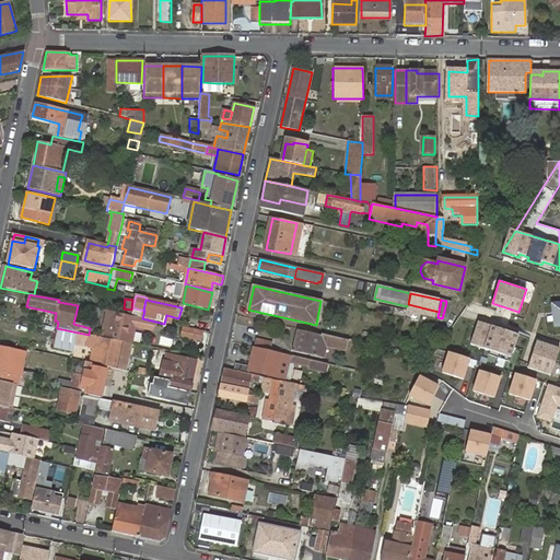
[(138,328),(153,331),(155,322),(142,318),(140,318),(140,319),(131,317),(132,316),(109,312),(105,331),(102,330),(100,338),(123,342),(124,342),(126,343),(126,342),(135,343),(138,328)]
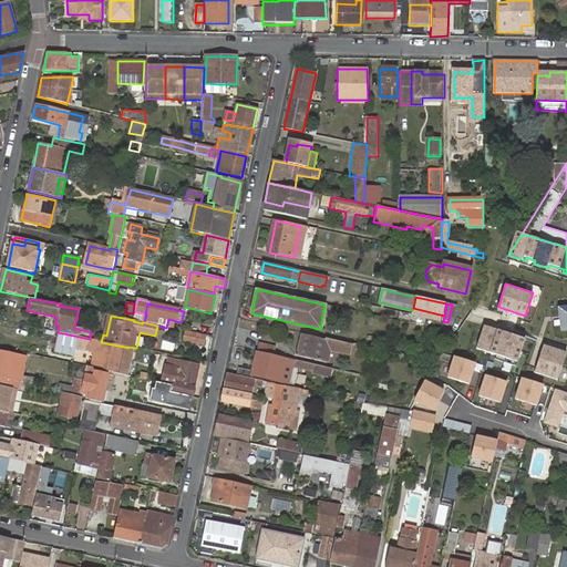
[(91,332),(90,339),(98,341),(98,340),(101,328),(93,326),(91,332)]
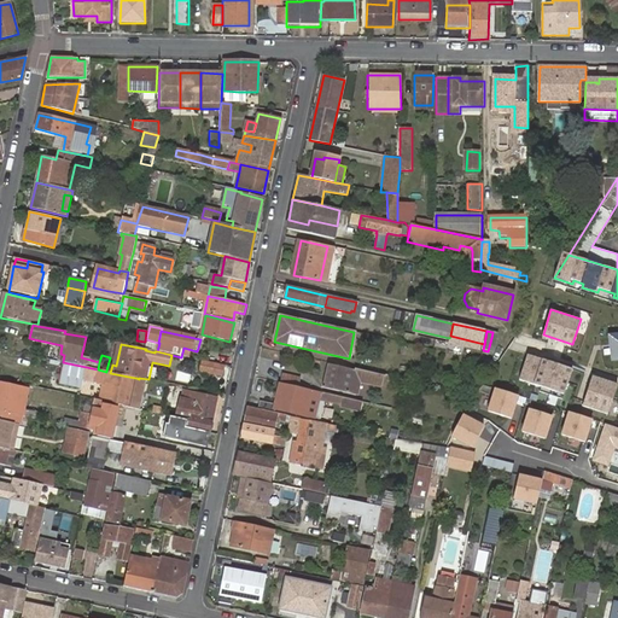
[(572,368),(528,355),(519,379),(564,394),(572,368)]
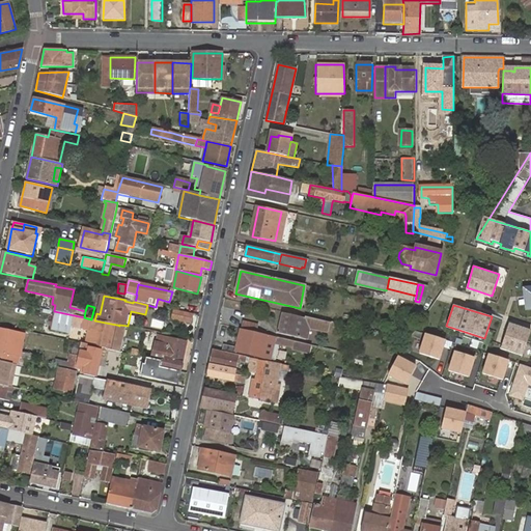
[(192,314),(173,310),(172,319),(190,323),(192,314)]
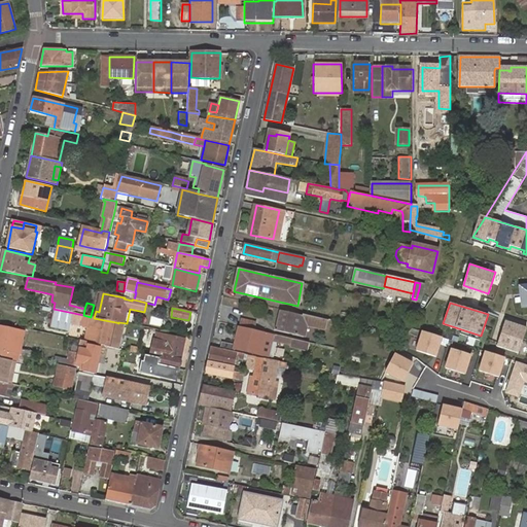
[(83,315),(54,309),(49,327),(69,332),(71,325),(80,327),(88,328),(92,329),(89,343),(91,344),(101,346),(105,346),(109,347),(112,337),(115,322),(94,318),(91,317),(83,315)]
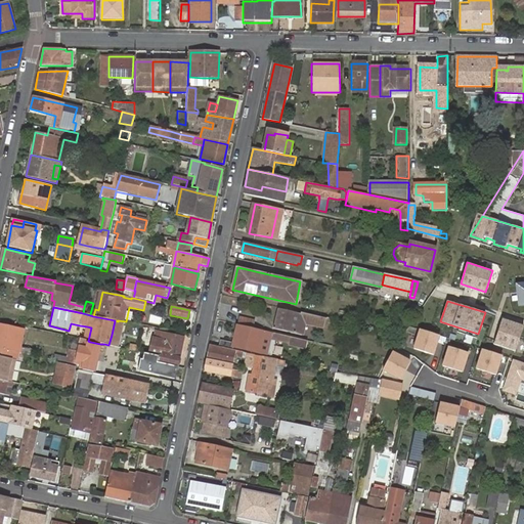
[(301,336),(304,322),(323,326),(325,318),(278,308),(273,330),(301,336)]
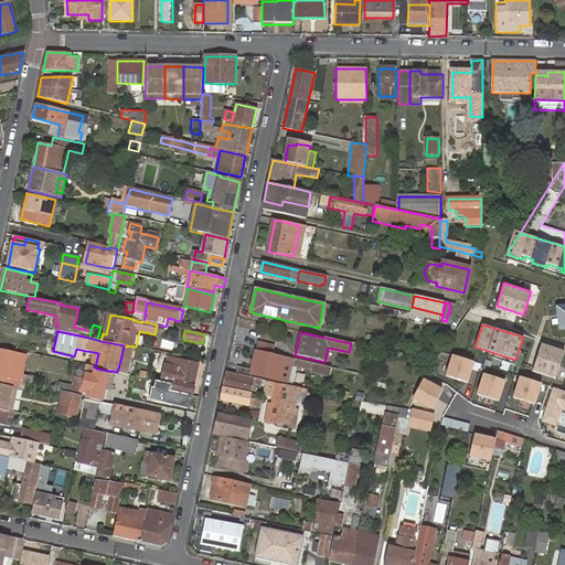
[(258,342),(256,351),(272,354),(274,345),(258,342)]
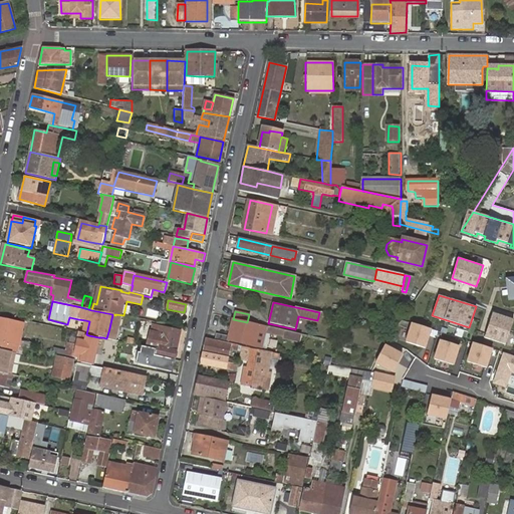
[(513,319),(492,312),(485,337),(506,343),(513,319)]
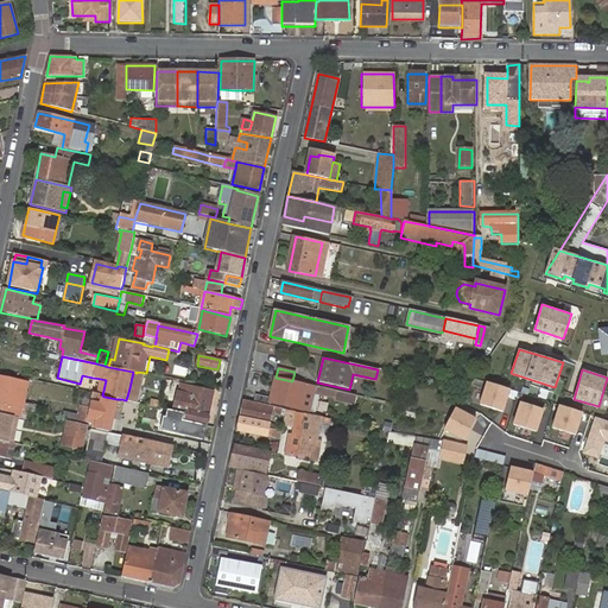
[(137,373),(134,372),(131,390),(140,392),(144,374),(137,373)]
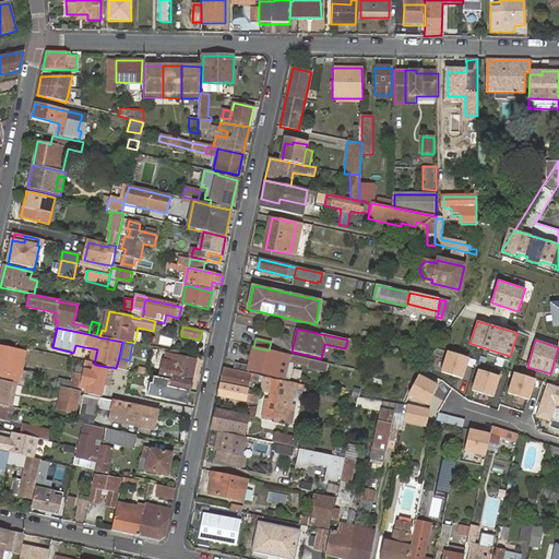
[(0,380),(10,383),(12,373),(21,376),(26,377),(33,379),(34,373),(22,370),(26,352),(0,346),(0,380)]
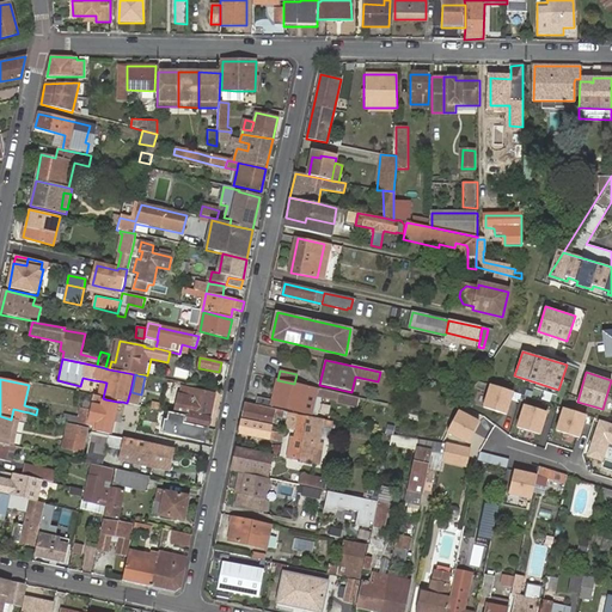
[(294,384),(277,380),(273,402),(258,398),(257,407),(271,410),(273,405),(310,415),(313,412),(317,397),(317,395),(313,395),(314,389),(294,384)]
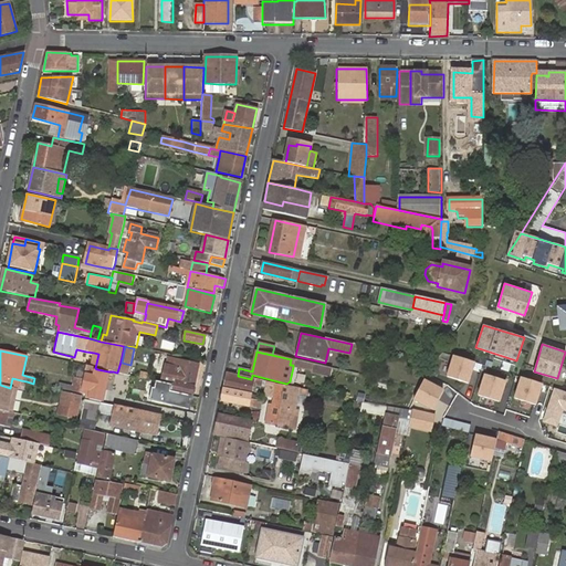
[(450,358),(444,378),(465,385),(471,364),(450,358)]
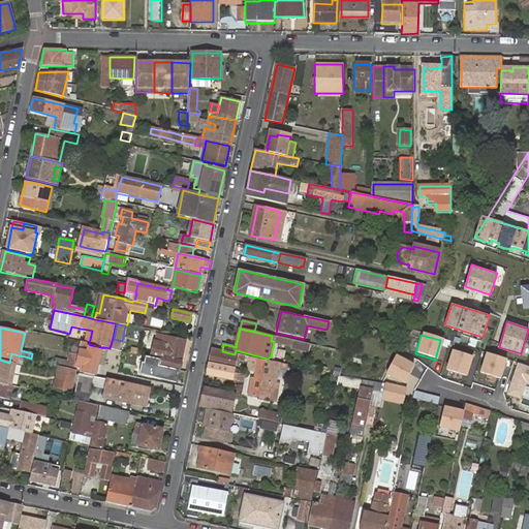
[(167,345),(168,338),(159,336),(158,343),(167,345)]
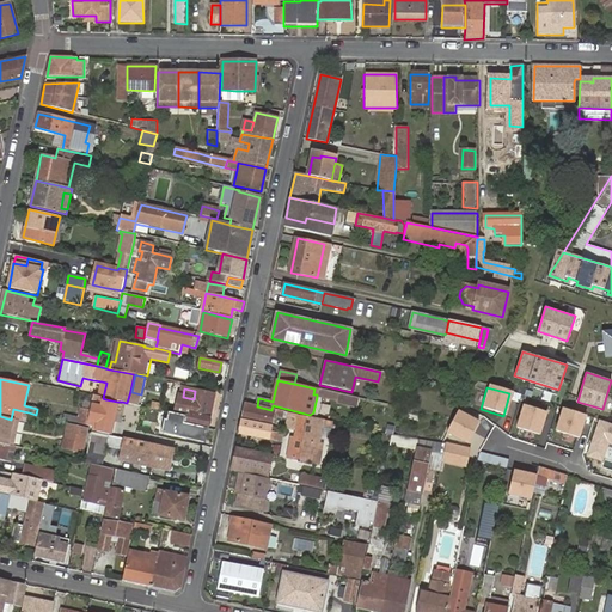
[(317,397),(337,401),(338,393),(314,389),(313,395),(317,395),(317,397)]
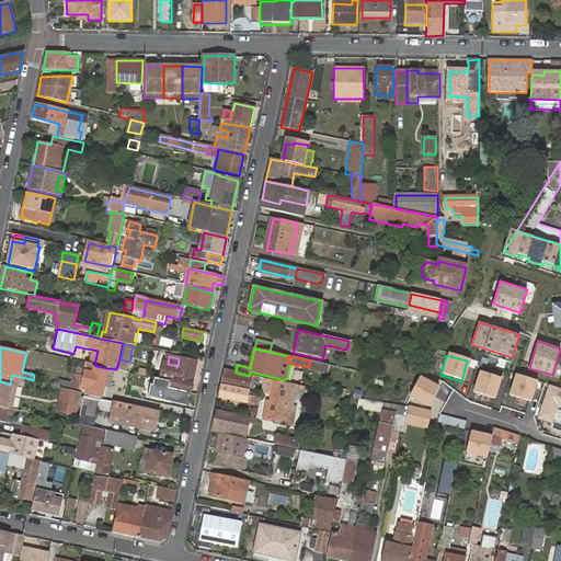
[(186,392),(191,393),(197,363),(179,358),(178,366),(168,364),(163,380),(171,382),(170,388),(186,392)]
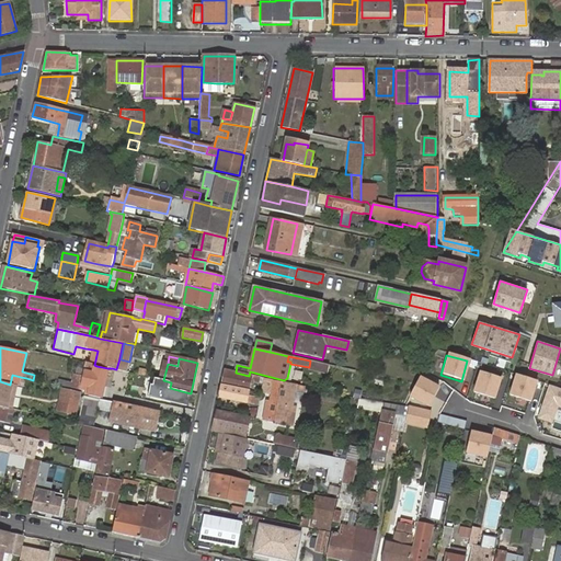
[(121,359),(117,370),(127,373),(129,362),(121,359)]
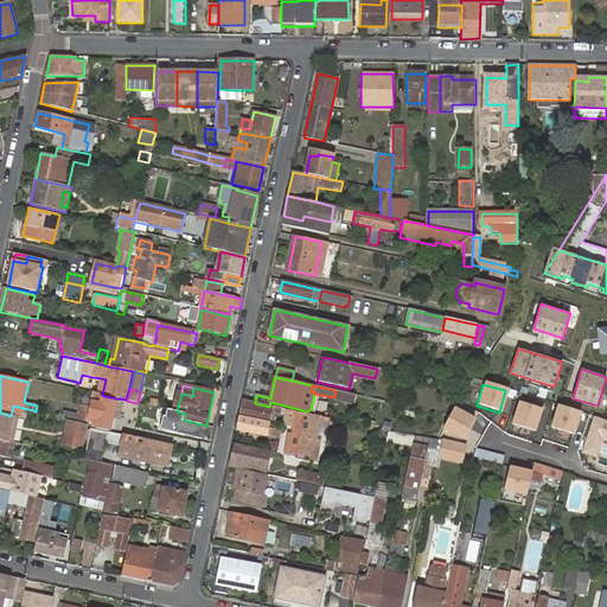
[(336,390),(334,397),(352,402),(355,395),(336,390)]
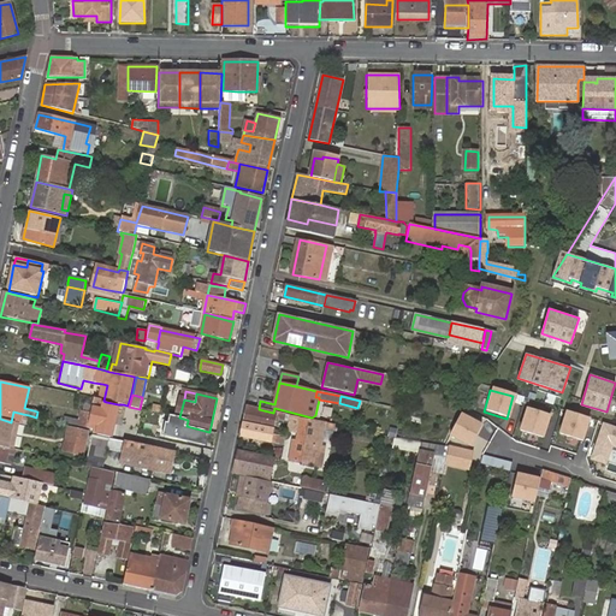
[(94,400),(88,397),(84,413),(92,414),(94,400)]
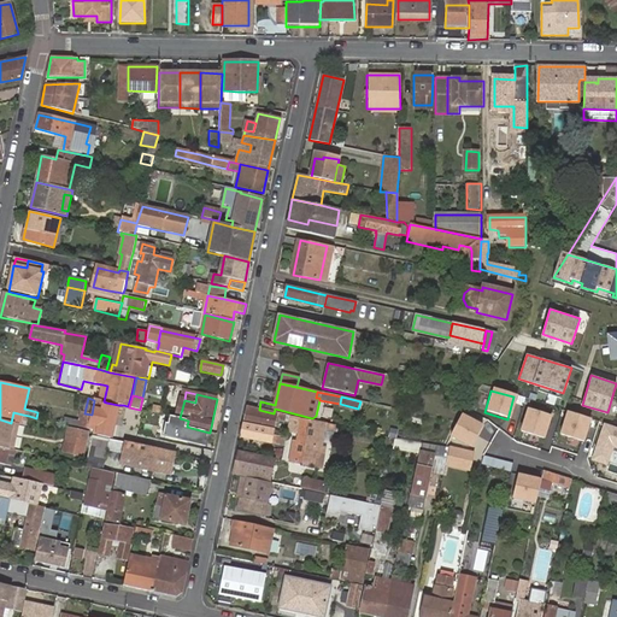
[(99,400),(94,400),(92,415),(89,430),(94,432),(93,435),(111,440),(112,430),(116,415),(118,409),(105,406),(106,403),(104,401),(99,400)]
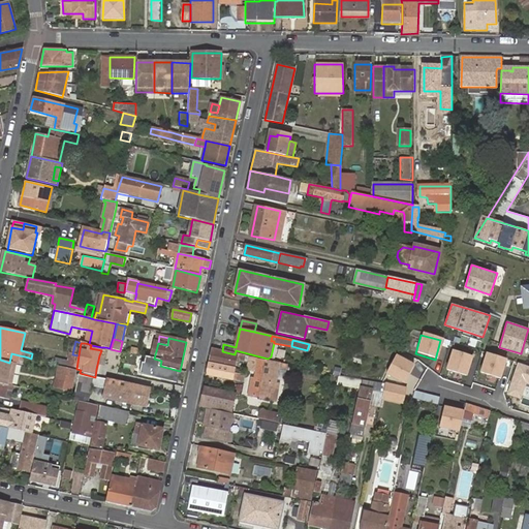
[(449,352),(444,371),(465,377),(470,358),(449,352)]
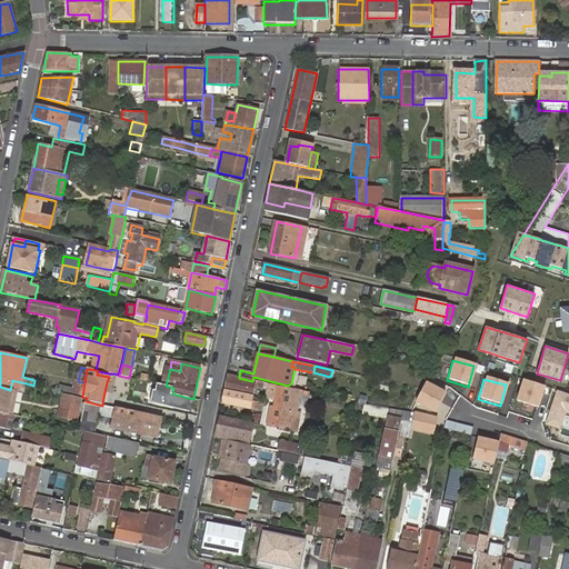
[(10,390),(16,391),(19,392),(20,389),(20,388),(21,382),(12,380),(10,390)]
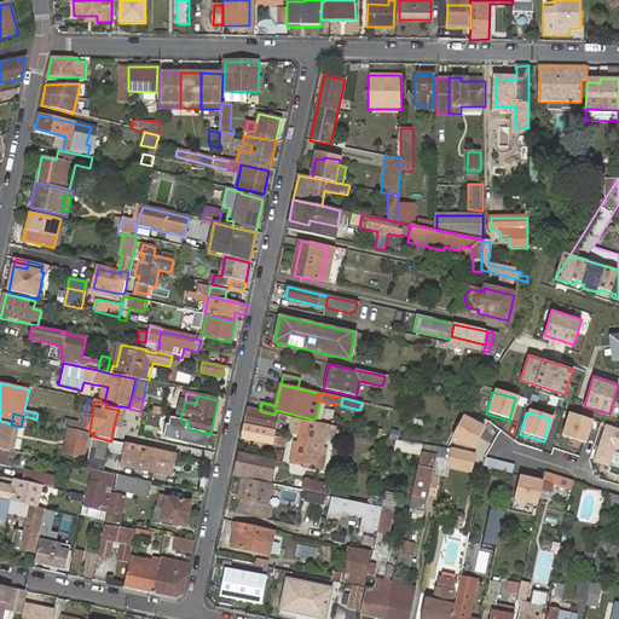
[(92,416),(85,415),(82,414),(80,424),(74,423),(74,428),(79,429),(90,432),(92,416)]
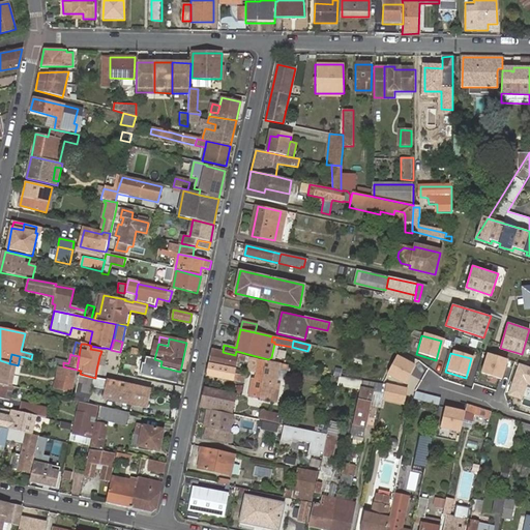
[(484,356),(480,375),(500,380),(505,361),(484,356)]
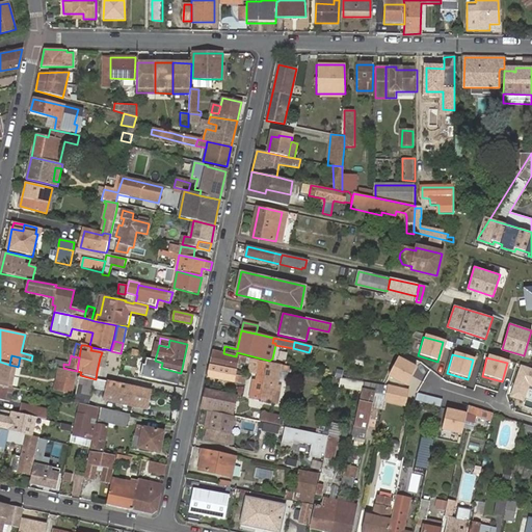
[(416,368),(398,358),(389,377),(406,387),(416,368)]
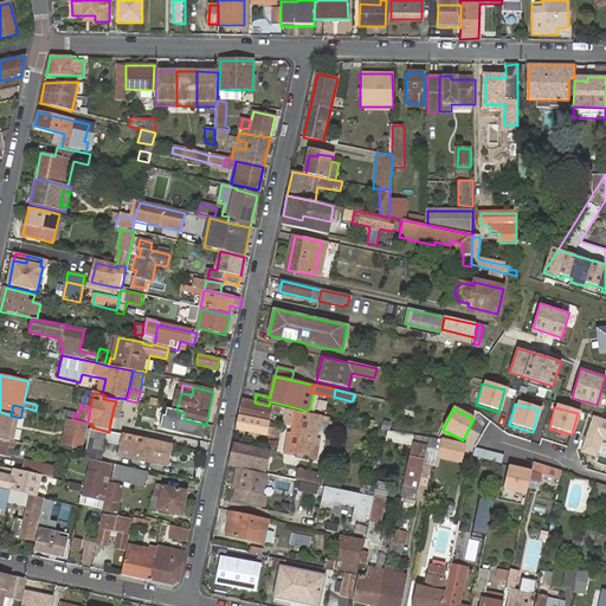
[(180,414),(163,411),(162,418),(159,418),(155,433),(199,442),(201,425),(179,421),(180,414)]
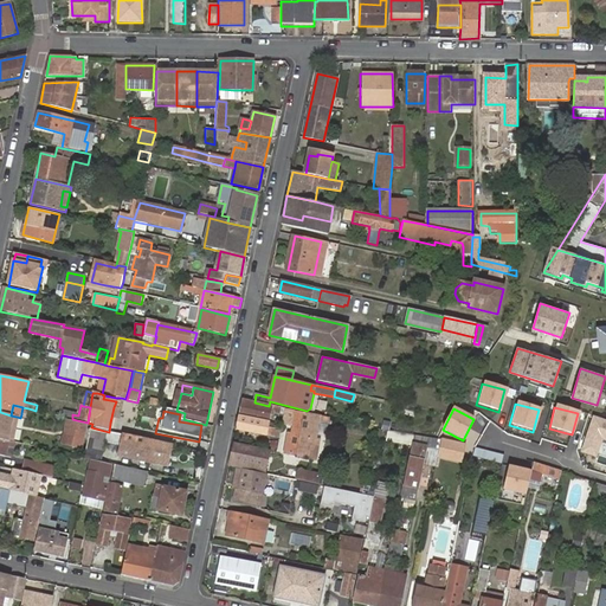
[(0,412),(0,438),(12,442),(17,417),(11,416),(0,412)]
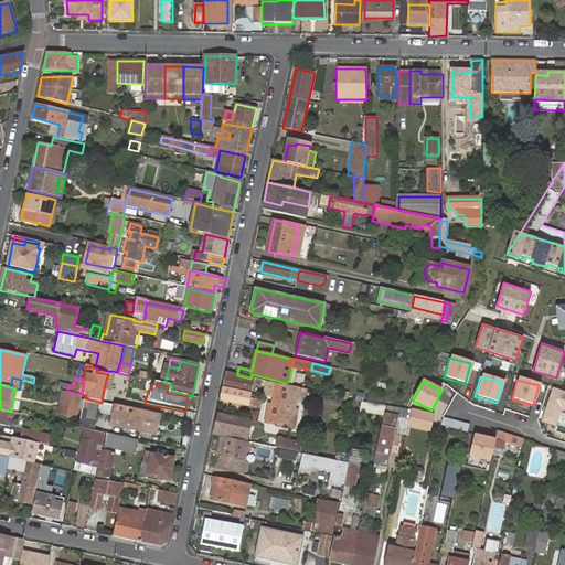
[(298,412),(295,412),(297,395),(298,390),(276,384),(272,407),(268,425),(291,429),(291,425),(295,426),(298,412)]
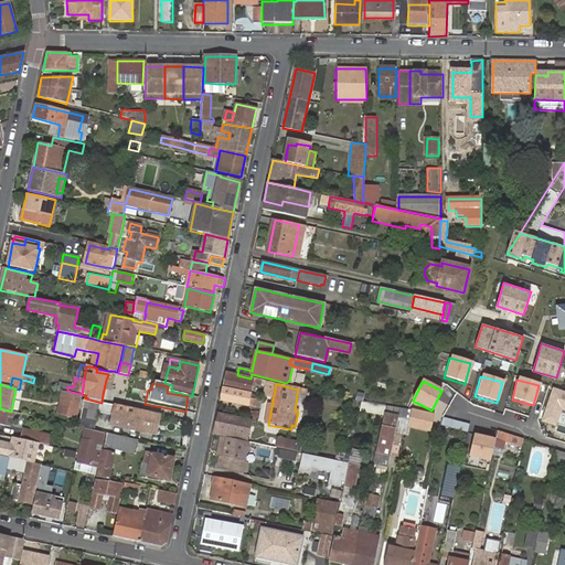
[(564,391),(553,387),(542,420),(557,426),(562,411),(564,411),(564,391)]
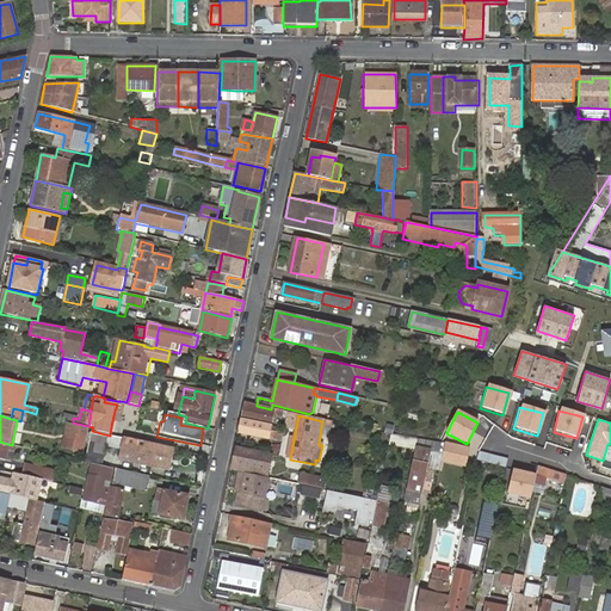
[(76,427),(78,424),(73,423),(68,421),(62,446),(81,451),(86,430),(76,427)]
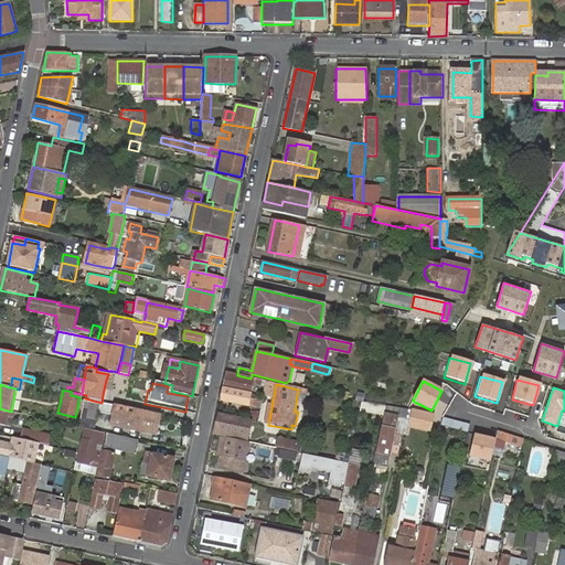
[(384,414),(385,406),(362,404),(360,413),(383,416),(384,414)]
